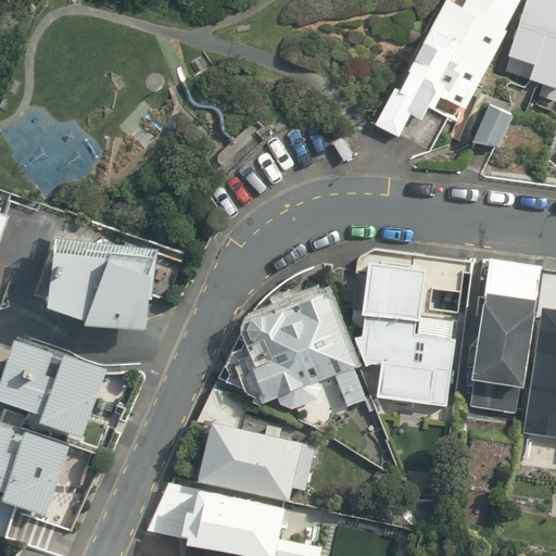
[(444,96),(466,108),(521,0),(449,0),(450,0),(449,0),(443,0),(430,27),(426,25),(393,87),(391,86),(370,124),(392,136),(403,115),(415,122),(424,106),(436,112),(444,96)]
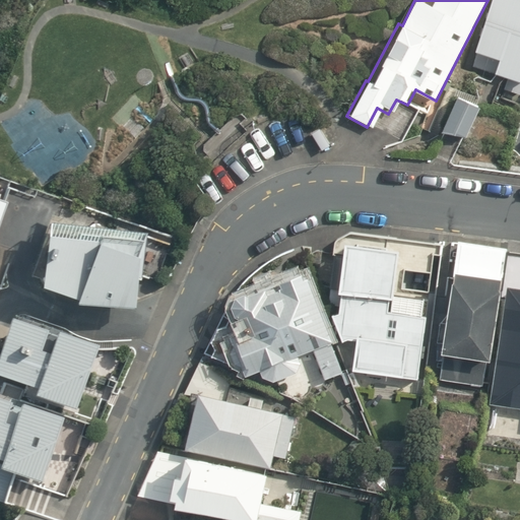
[(519,0),(492,0),(475,50),(500,58),(496,72),(484,86),(496,91),(506,76),(510,77),(506,93),(519,98),(519,0)]
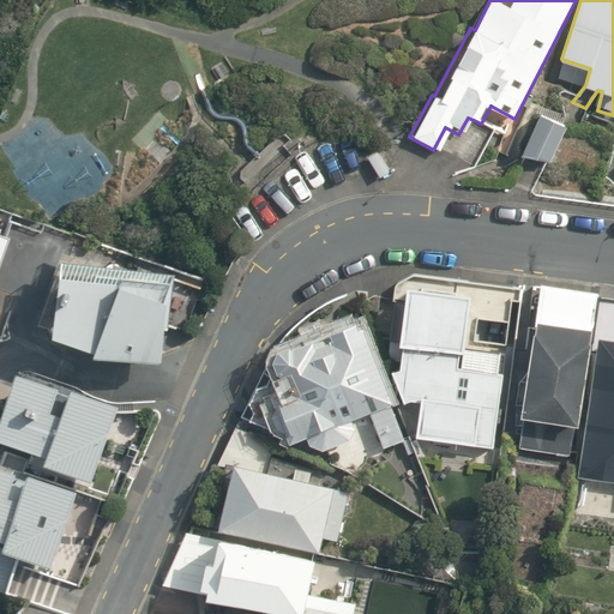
[(522,156),(551,161),(566,125),(541,113),(522,156)]
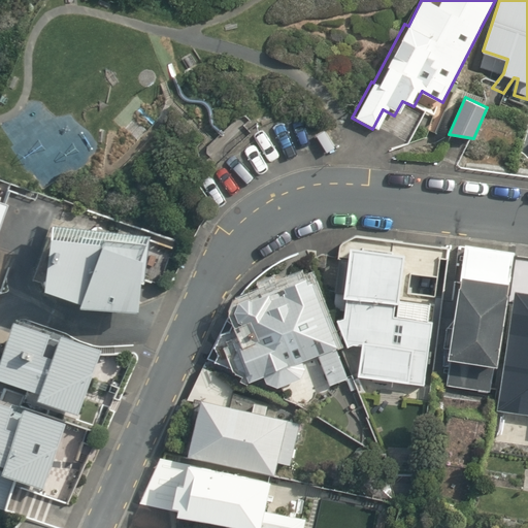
[(317,134),(327,154),(335,149),(326,130),(317,134)]
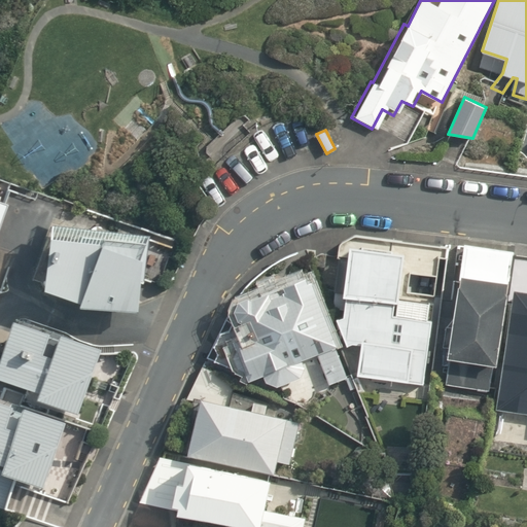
[(99,247),(45,241),(39,292),(77,302),(77,307),(136,312),(144,241),(100,235),(99,247)]
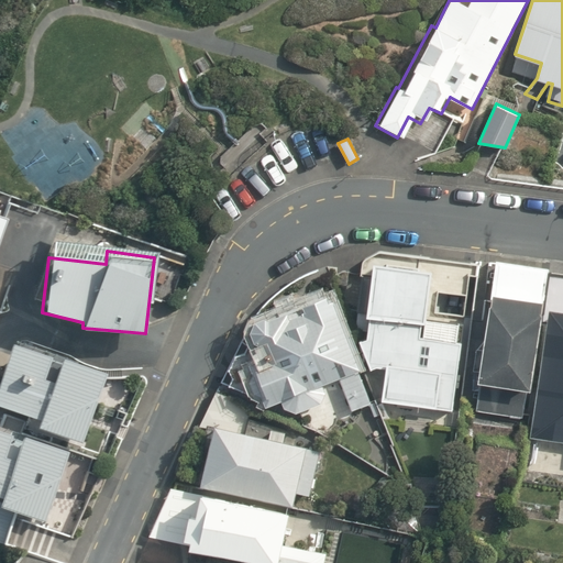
[(432,406),(452,409),(463,315),(434,311),(438,289),(466,293),(471,261),(417,254),(416,271),(373,266),(366,337),(357,337),(368,366),(387,368),(385,386),(433,393),(432,406)]
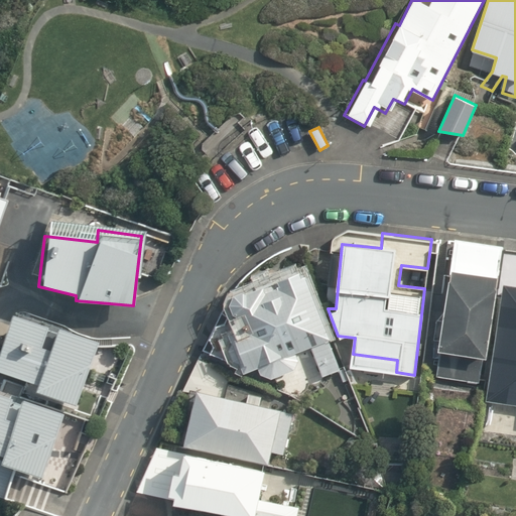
[(436,376),(479,382),(482,356),(486,357),(501,245),(454,239),(437,350),(439,350),(436,376)]
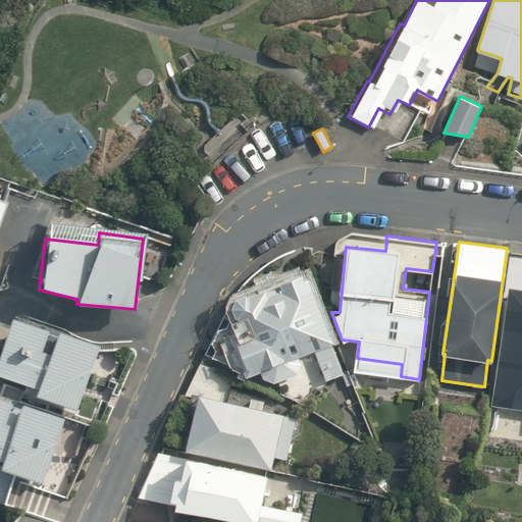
[(237,365),(240,358),(246,377),(260,372),(262,377),(275,377),(303,367),(299,356),(315,350),(326,380),(345,374),(310,277),(306,278),(304,274),(263,288),(264,290),(250,295),(247,294),(238,297),(233,307),(237,317),(240,318),(243,326),(223,314),(208,354),(237,365)]
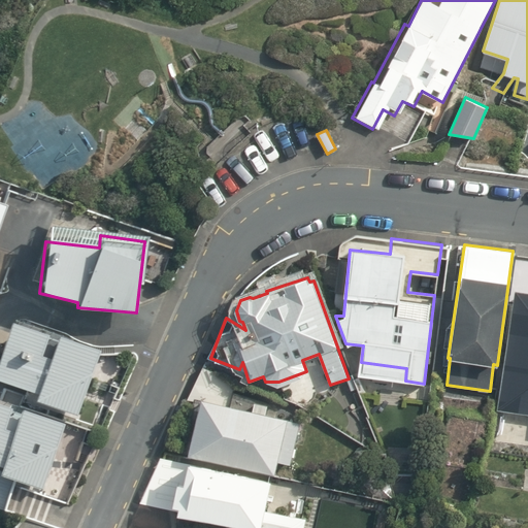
[(503,396),(527,400),(527,285),(527,287),(520,285),(506,365),(508,366),(503,396)]
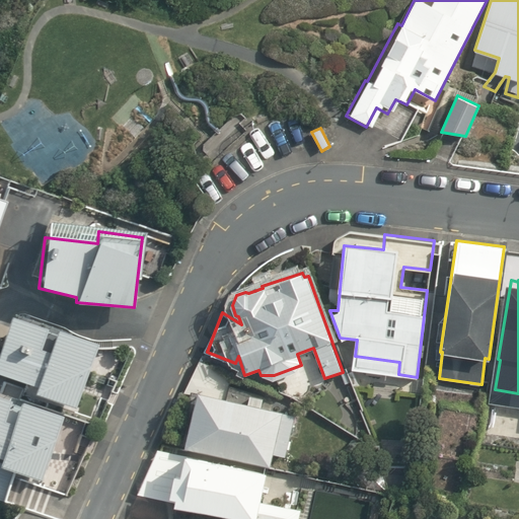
[(52,331),(6,317),(0,336),(0,375),(33,386),(30,394),(73,408),(94,344),(52,329),(52,331)]
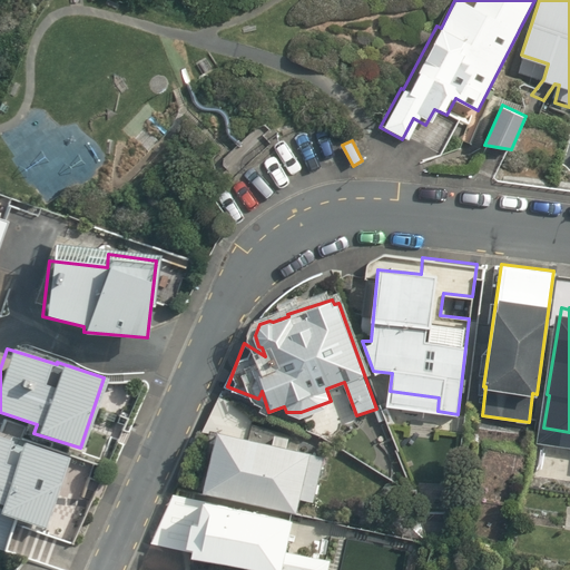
[(273,443),(246,438),(251,414),(219,396),(202,431),(216,434),(204,491),(297,512),(300,499),(313,502),(324,455),(286,448),(288,438),(275,435),(273,443)]
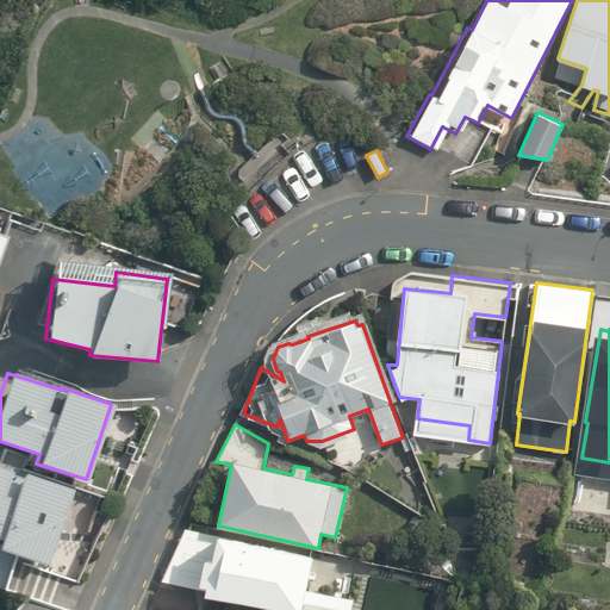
[(19,474),(0,467),(0,549),(47,565),(72,487),(20,471),(19,474)]
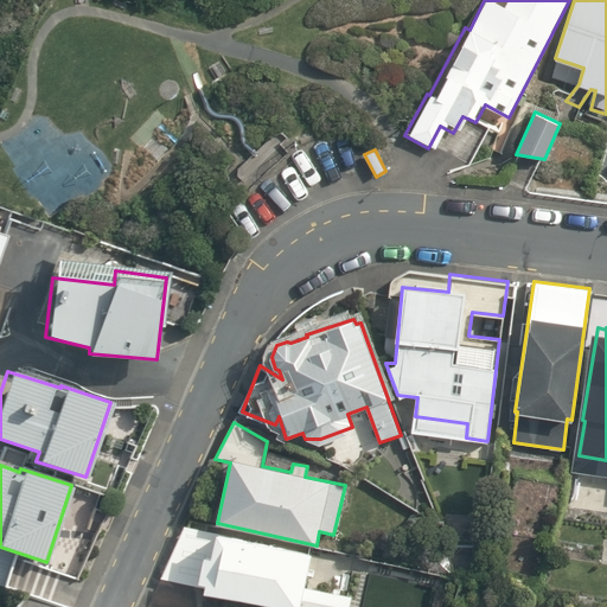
[(199,583),(200,580),(206,581),(205,590),(282,606),(300,606),(313,551),(218,531),(212,554),(209,553),(215,535),(185,525),(161,576),(199,583)]
